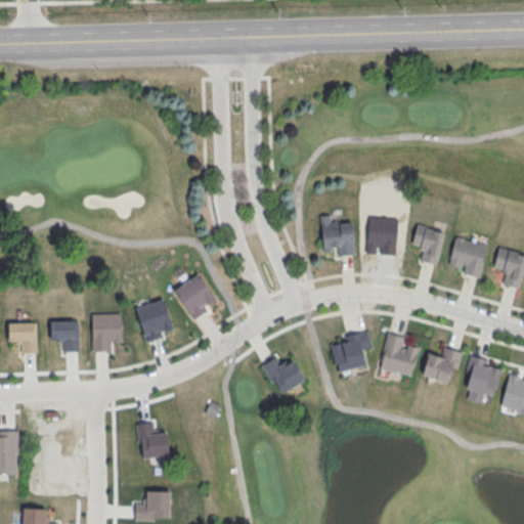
[(373,211),(394,211),(397,245),(374,246),(373,211)]
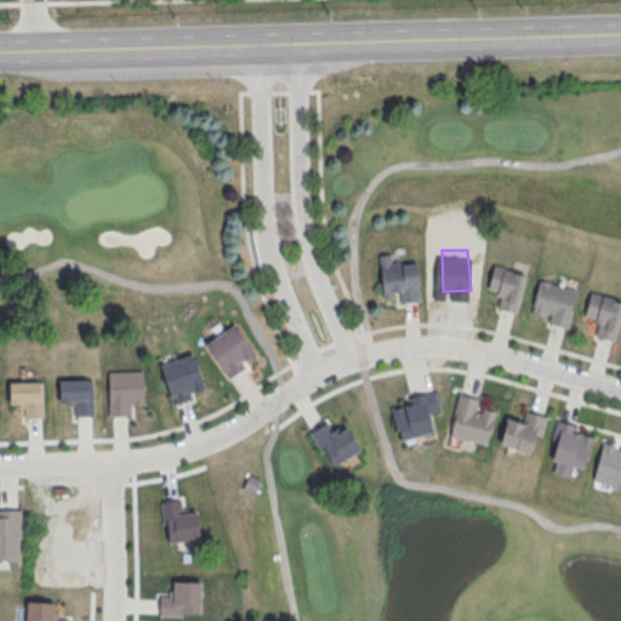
[(379,256),(382,297),(399,296),(399,305),(420,302),(417,265),(403,266),(403,263),(391,265),(389,255),(379,256)]
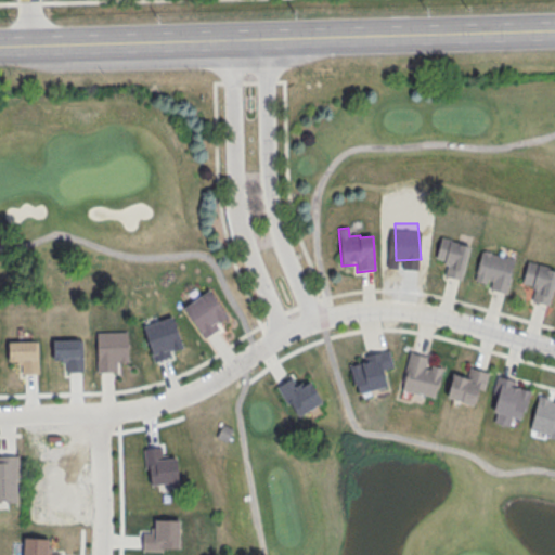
[(470,247),(462,282),(444,276),(448,266),(443,266),(444,262),(436,259),(441,237),(452,241),(451,243),(470,247)]
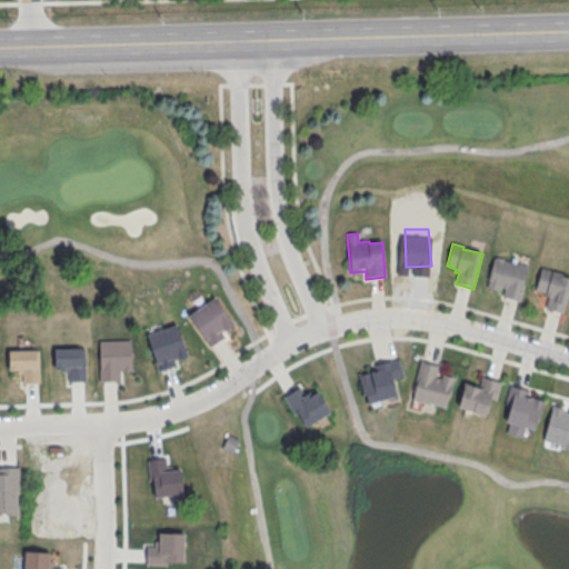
[(493,256),(527,266),(519,300),(485,290),(493,256)]
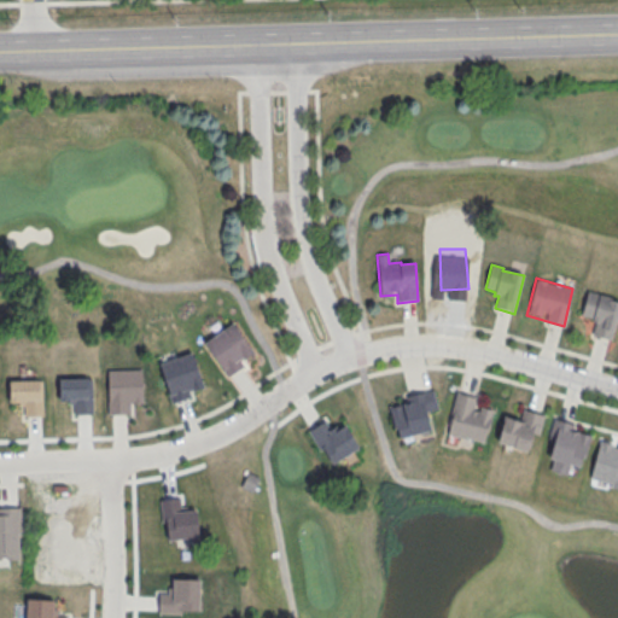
[(617,299),(617,313),(611,339),(592,333),(595,319),(581,314),(587,290),(617,299)]
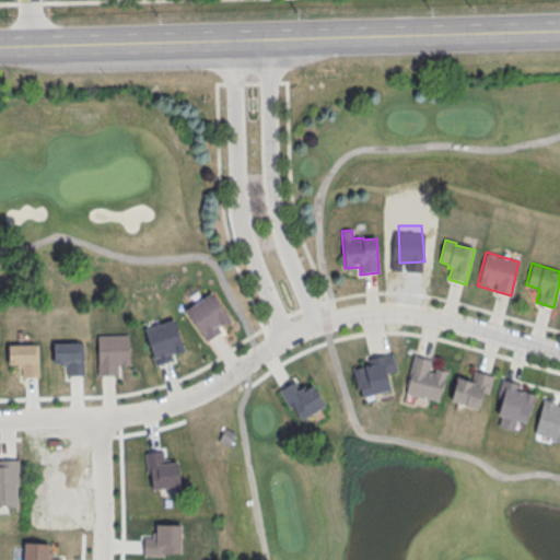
[(232,323),(211,291),(185,308),(205,340),(232,323)]
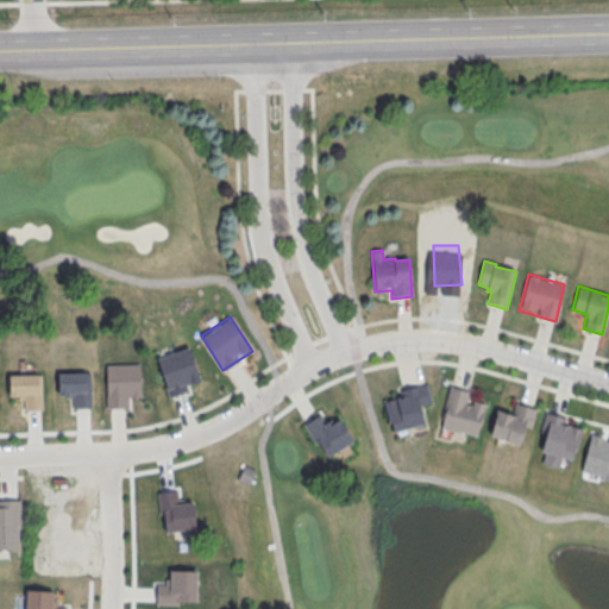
[(189,349),(201,384),(189,388),(189,385),(186,387),(187,391),(169,397),(156,360),(189,349)]
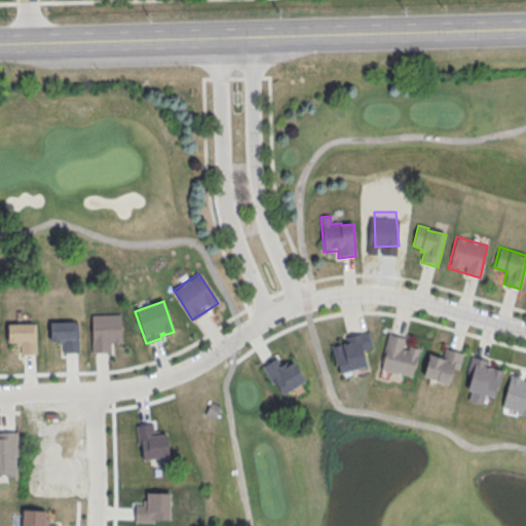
[(91,313),(120,312),(121,342),(110,342),(110,352),(91,352),(91,313)]
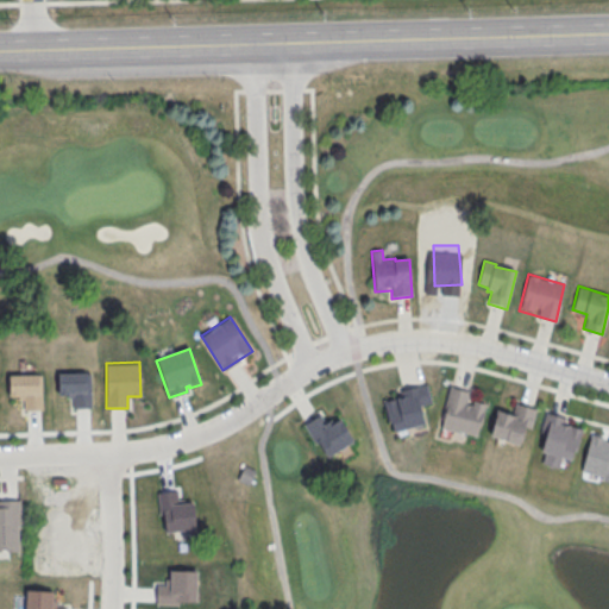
[(90,375),(92,410),(73,410),(73,400),(64,400),(64,397),(58,397),(57,376),(90,375)]
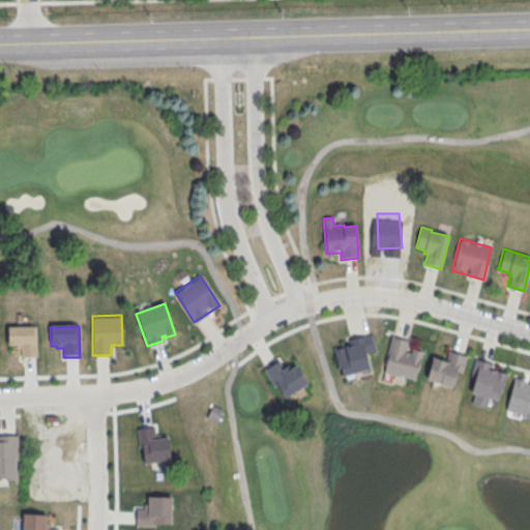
[(35,327),(36,358),(20,359),(20,349),(12,350),(12,347),(7,348),(7,328),(35,327)]
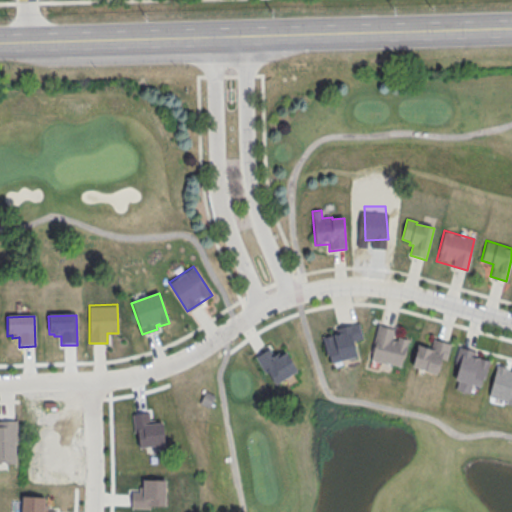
[(356,358),(331,365),(329,357),(327,357),(321,337),(337,333),(336,329),(358,323),(363,340),(352,343),(356,358)]
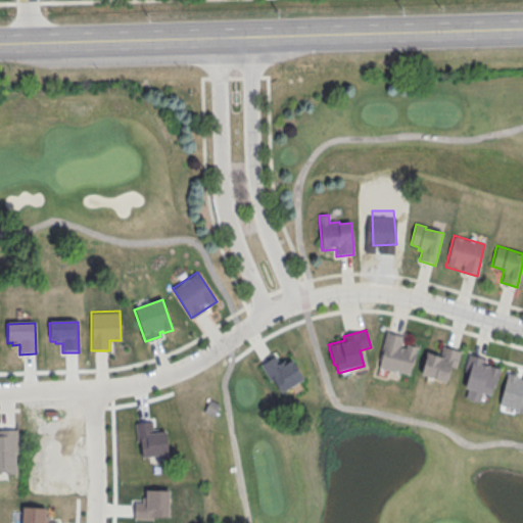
[(377,368),(410,377),(418,348),(407,345),(406,349),(400,347),(403,337),(386,333),(377,368)]
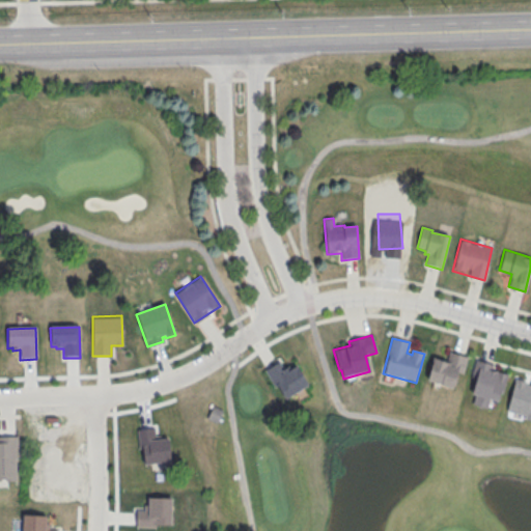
[(426,383),(452,390),(457,372),(463,374),(468,357),(449,352),(446,362),(434,359),(426,383)]
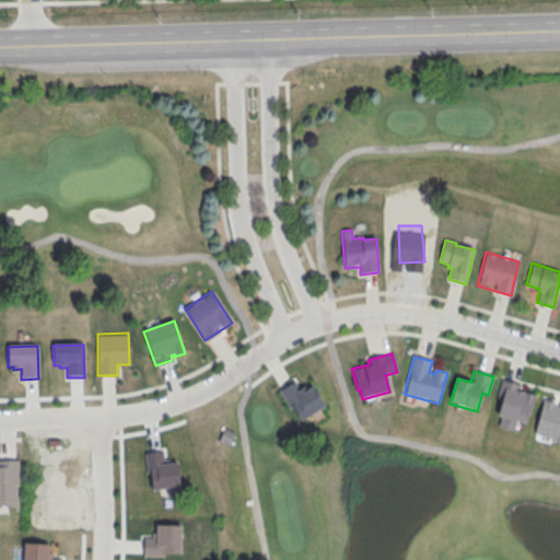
[(325,404),(301,418),(279,389),(306,374),(325,404)]
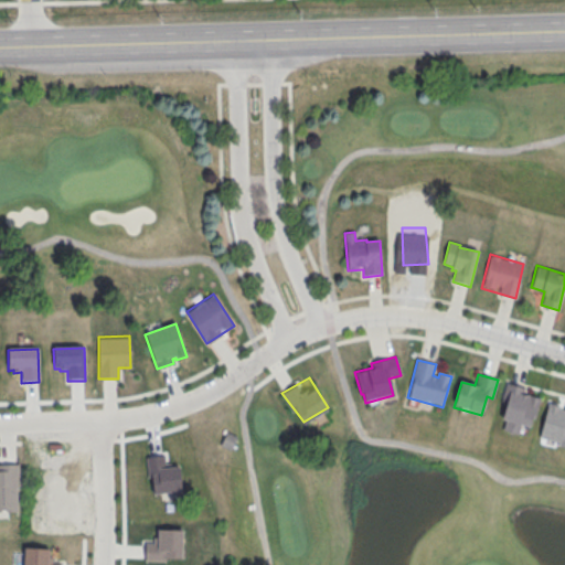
[(530,428),(521,426),(519,435),(503,432),(505,422),(502,420),(507,404),(501,403),(507,383),(525,388),(523,395),(541,400),(535,419),(533,418),(530,428)]
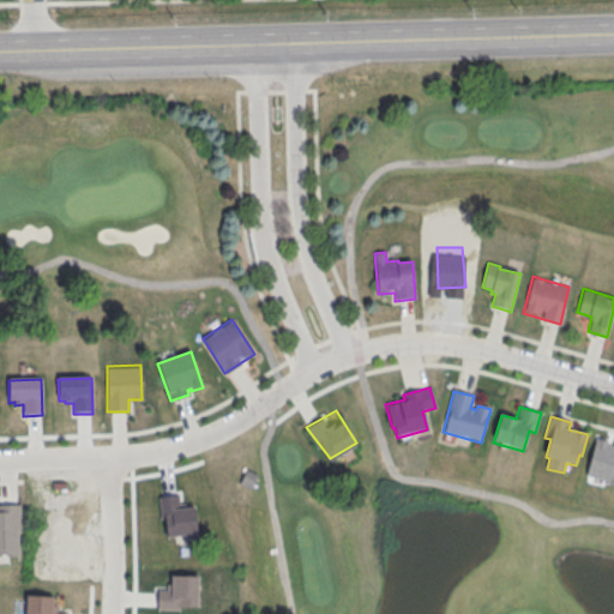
[(585,476),(607,482),(607,486),(613,487),(613,446),(608,445),(609,443),(596,439),(585,476)]
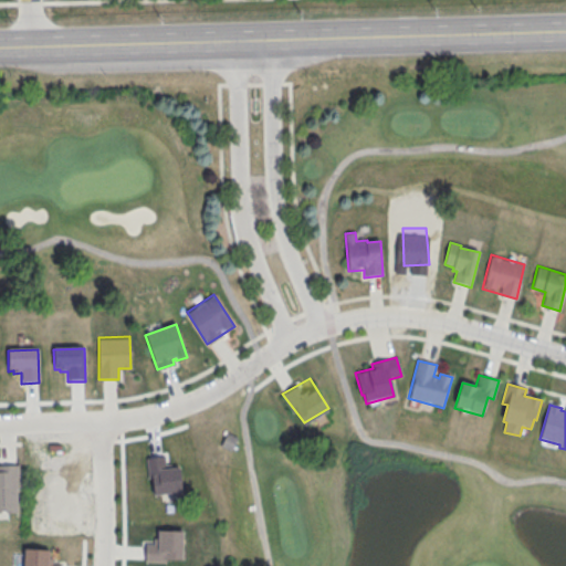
[(168,465),(168,456),(148,456),(149,493),(181,492),(180,465),(168,465)]
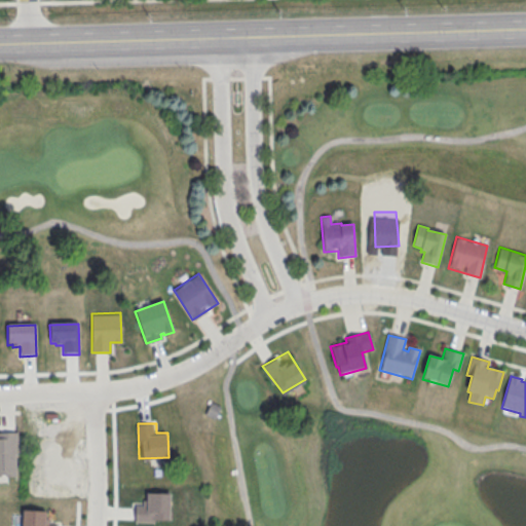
[(0,431),(0,473),(16,474),(16,431),(0,431)]
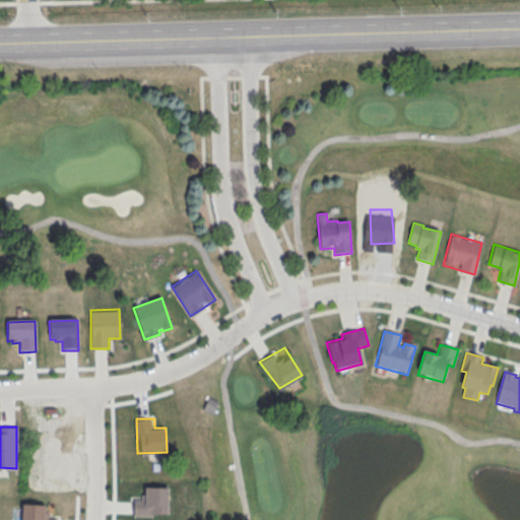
[(168,486),(144,486),(144,496),(133,496),(133,515),(168,515),(168,486)]
